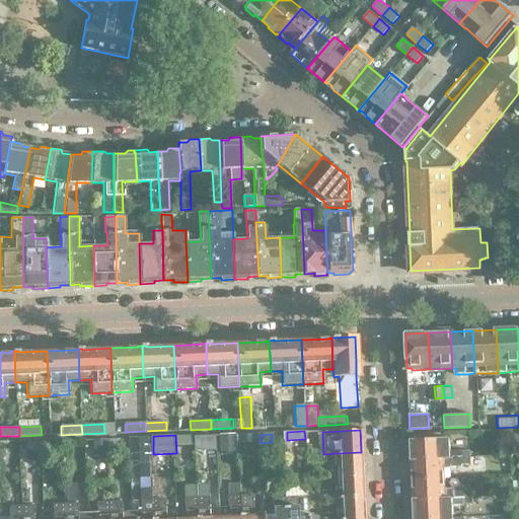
[(236,435),(220,436),(221,456),(237,455),(236,435)]
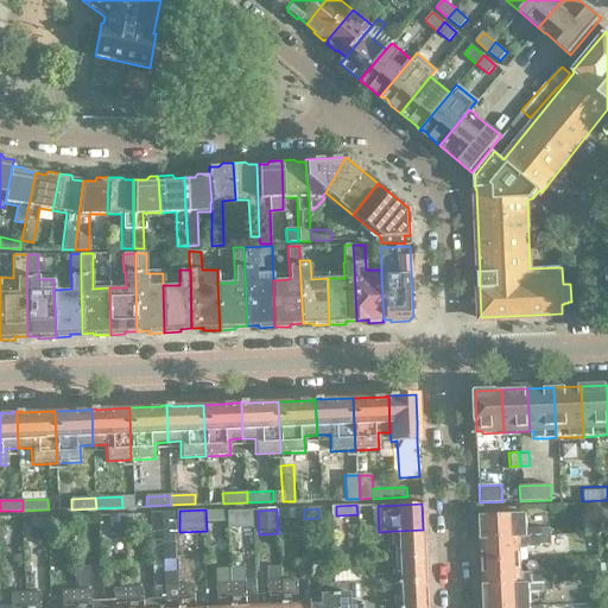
[(304,519),(304,510),(278,510),(278,520),(287,520),(304,519)]
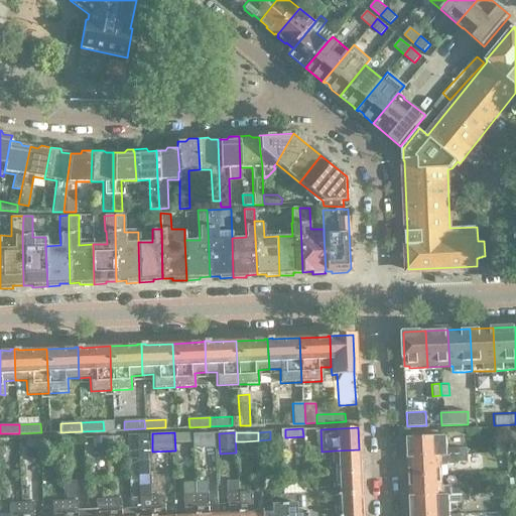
[(214,446),(213,433),(191,434),(192,445),(192,448),(214,446)]
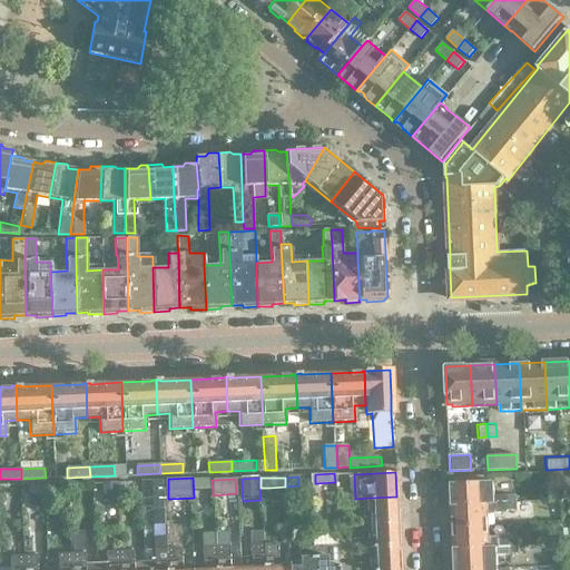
[(212,480),(197,480),(198,493),(213,492),(212,480)]
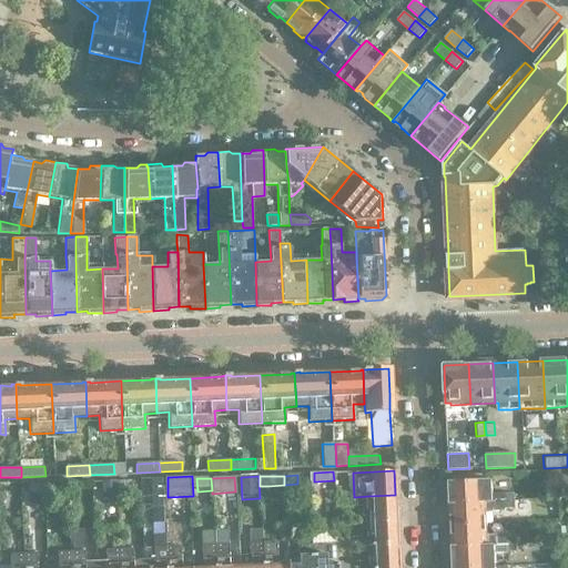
[(118,490),(140,489),(139,480),(118,482),(118,490)]
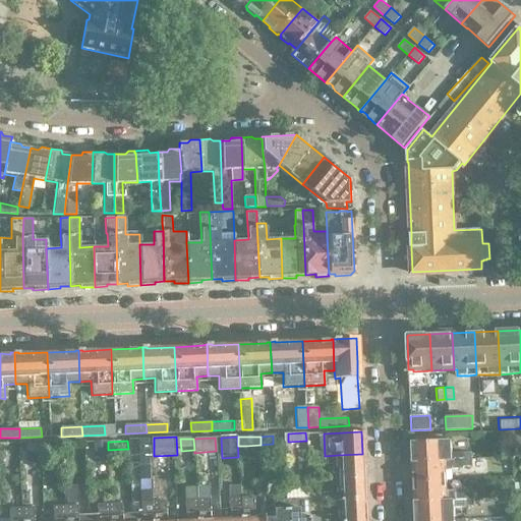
[(153,465),(153,441),(129,441),(130,466),(153,465)]
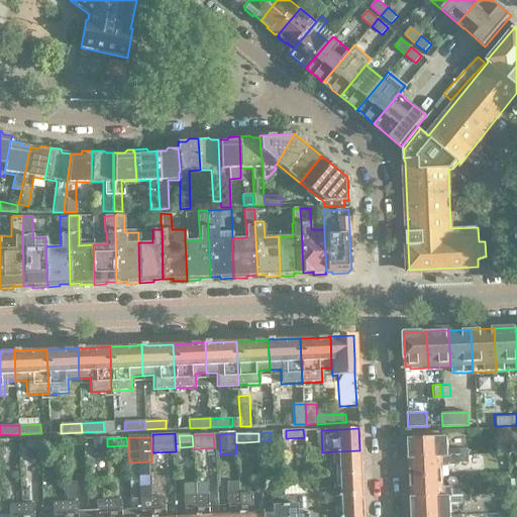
[(413,438),(408,439),(409,458),(449,456),(460,455),(468,455),(468,448),(448,449),(447,437),(413,438)]
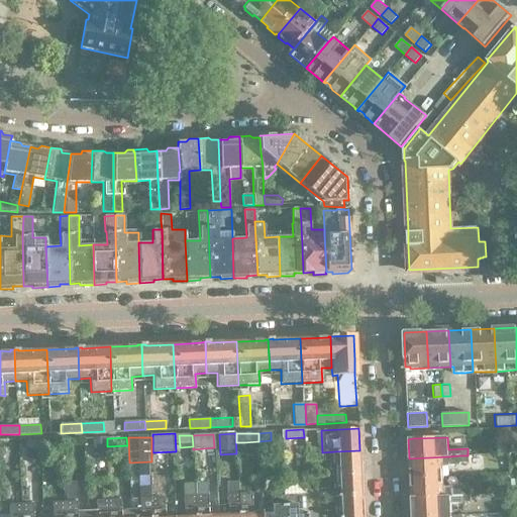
[(95,438),(95,456),(105,456),(105,438),(95,438)]
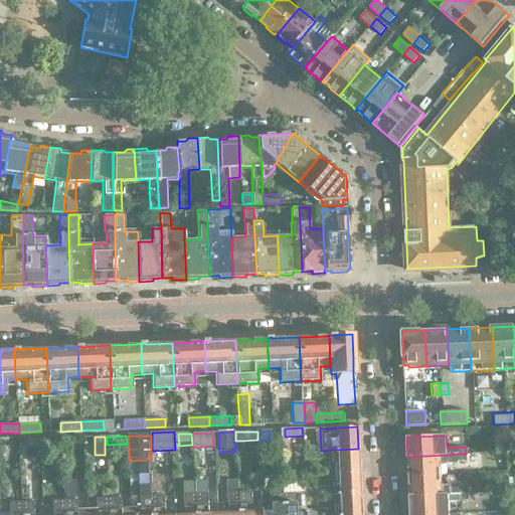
[(37,440),(25,440),(25,449),(38,448),(37,440)]
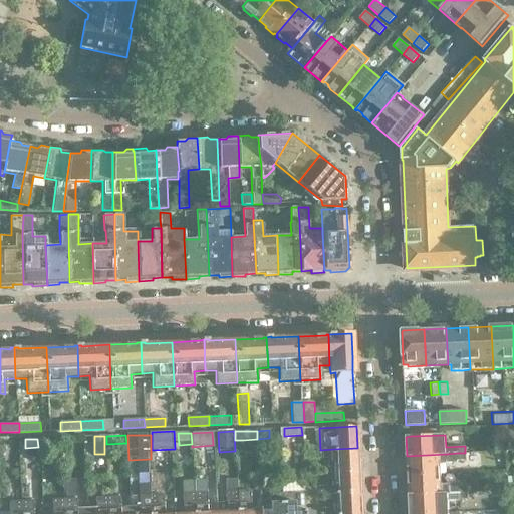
[(304,443),(305,451),(315,450),(314,442),(304,443)]
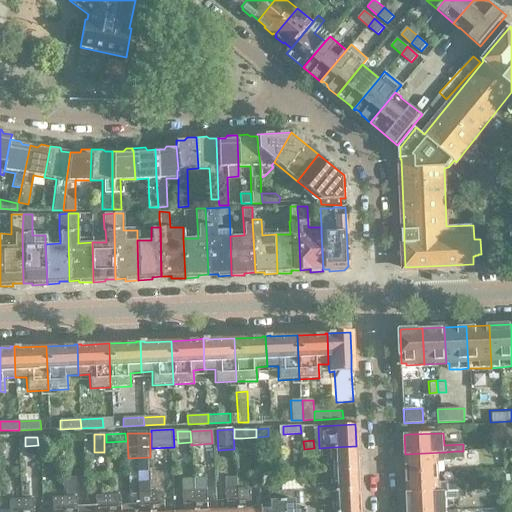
[(356,446),(332,447),(319,448),(314,448),(304,449),(304,456),(329,455),(329,459),(332,459),(333,469),(357,468),(356,446)]
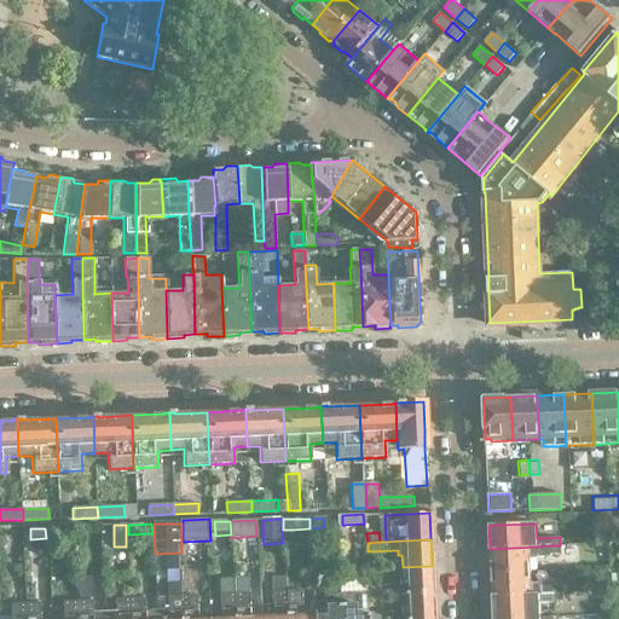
[(538,547),(490,549),(491,572),(532,570),(531,559),(539,559),(538,547)]
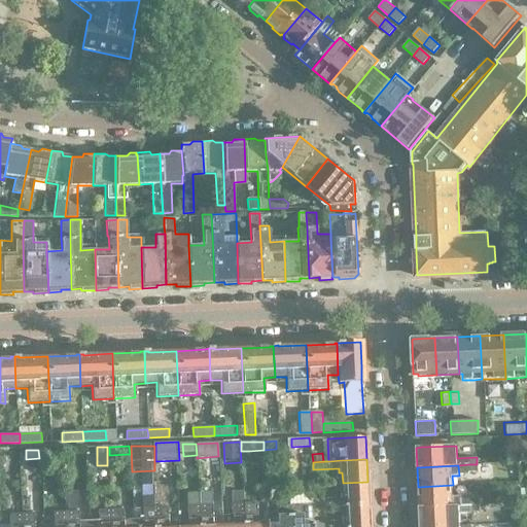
[(369,505),(367,482),(343,483),(343,493),(340,494),(340,498),(312,500),(312,504),(313,508),(344,506),(369,505)]
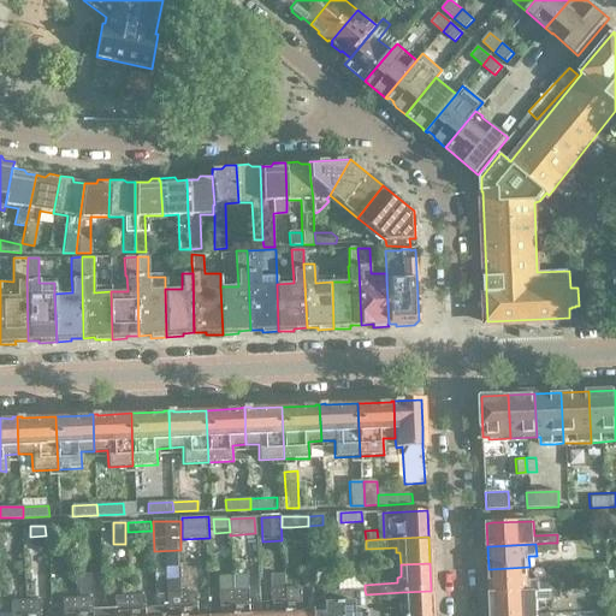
[(529,567),(489,569),(490,593),(531,591),(560,590),(560,580),(529,580),(529,567)]
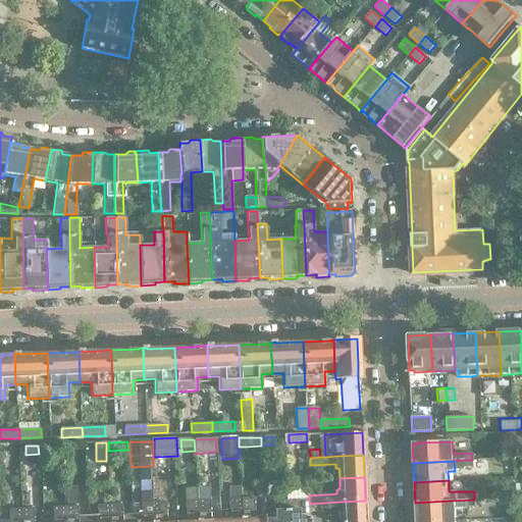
[(220,509),(220,521),(243,521),(243,499),(243,487),(242,487),(228,487),(229,509),(220,509)]
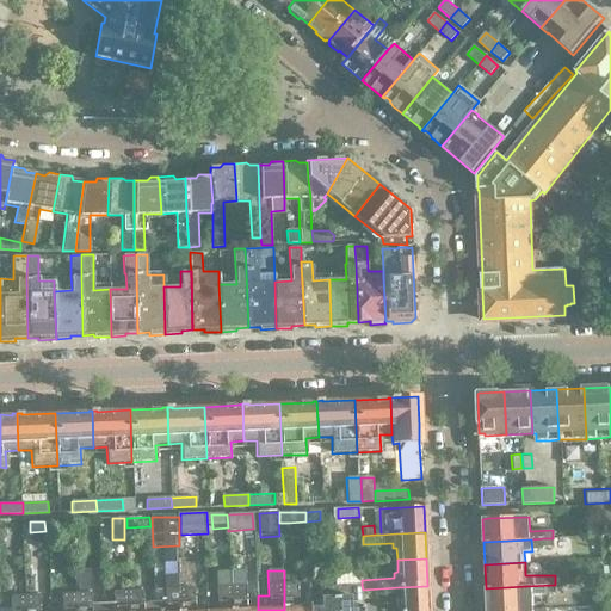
[(90,572),(76,572),(78,592),(91,591),(90,572)]
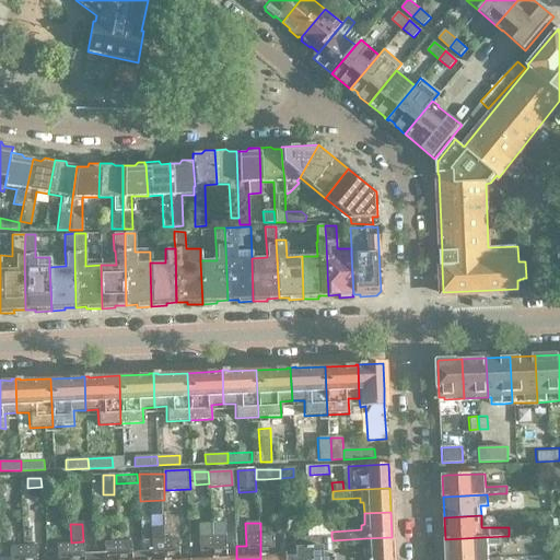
[(224,524),(212,524),(212,537),(213,559),(236,559),(236,546),(225,547),(224,524)]
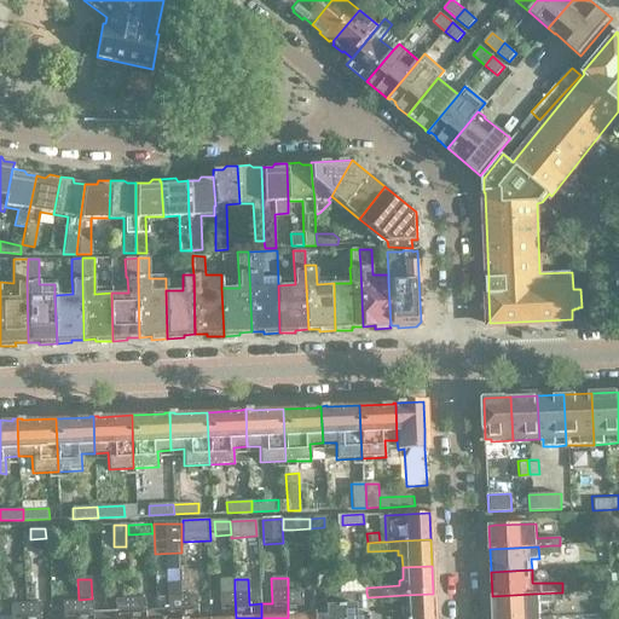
[(24,600),(34,599),(34,582),(23,583),(24,600)]
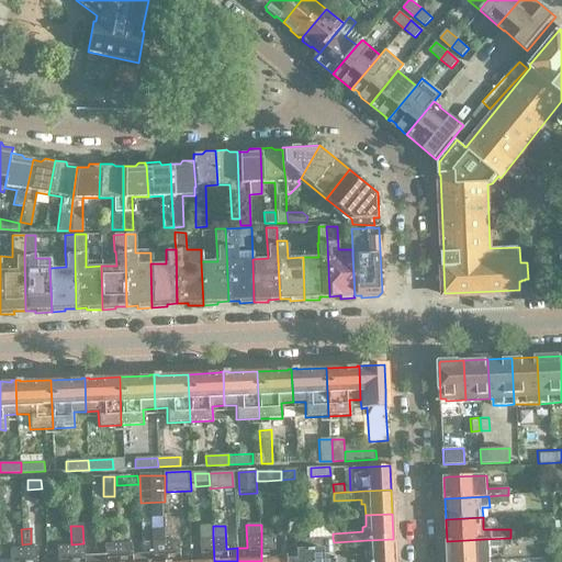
[(167,561),(166,541),(166,529),(152,529),(153,541),(143,542),(143,553),(144,561),(143,561),(167,561)]
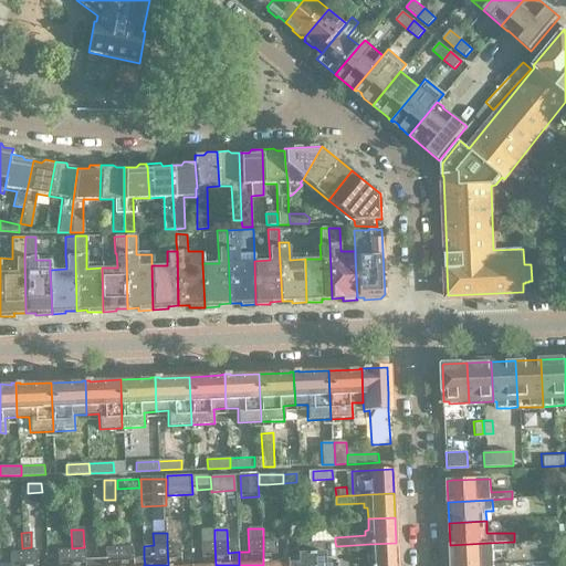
[(275,540),(263,541),(263,565),(286,565),(286,563),(286,559),(276,561),(275,540)]
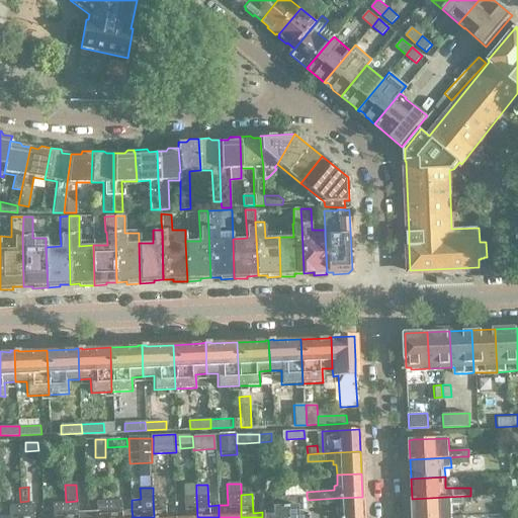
[(296,496),(284,497),(284,517),(308,517),(308,513),(308,505),(308,500),(307,496),(296,496)]
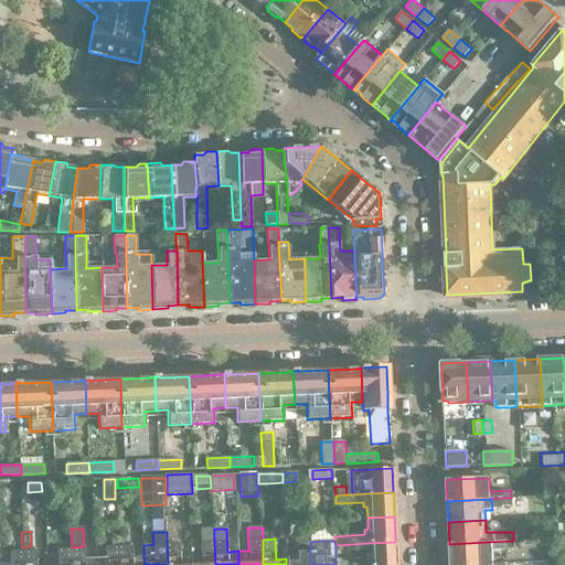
[(487,542),(449,544),(449,564),(452,564),(493,563),(492,551),(514,550),(513,541),(487,542)]
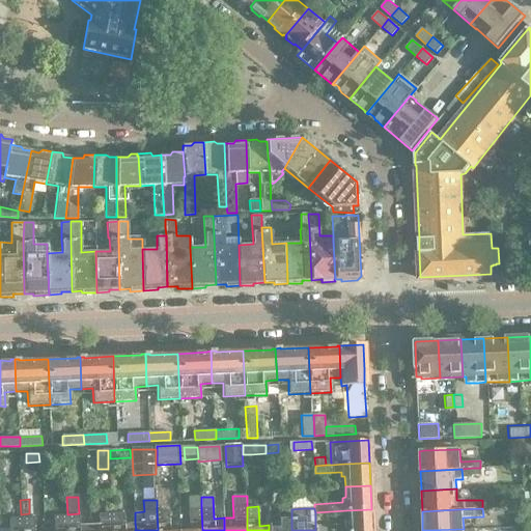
[(179,520),(180,529),(179,530),(202,530),(201,509),(188,509),(189,520),(179,520)]
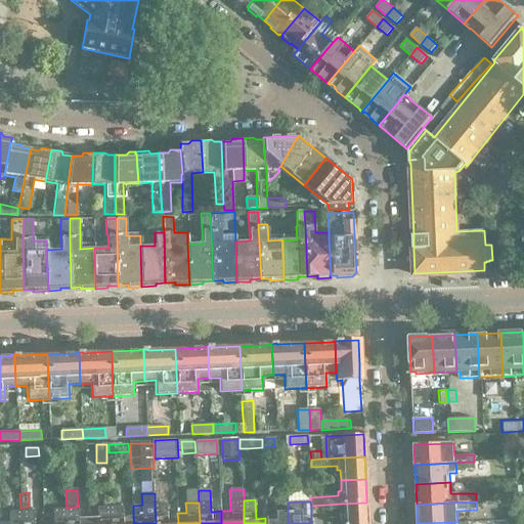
[(288,523),(288,503),(274,503),(275,521),(265,521),(265,523),(288,523)]
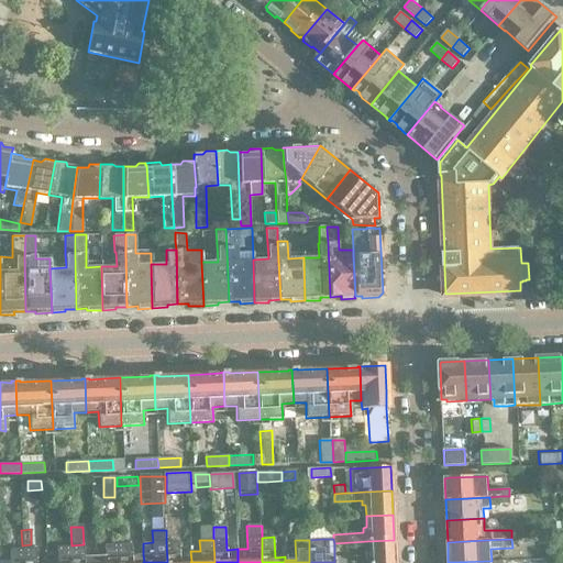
[(395,562),(394,540),(367,541),(367,551),(364,552),(364,556),(334,558),(334,562),(395,562)]
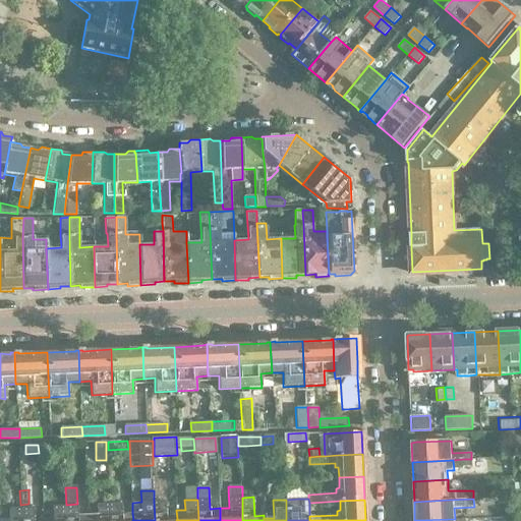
[(154,502),(155,520),(176,520),(177,519),(176,510),(166,511),(166,501),(154,502)]
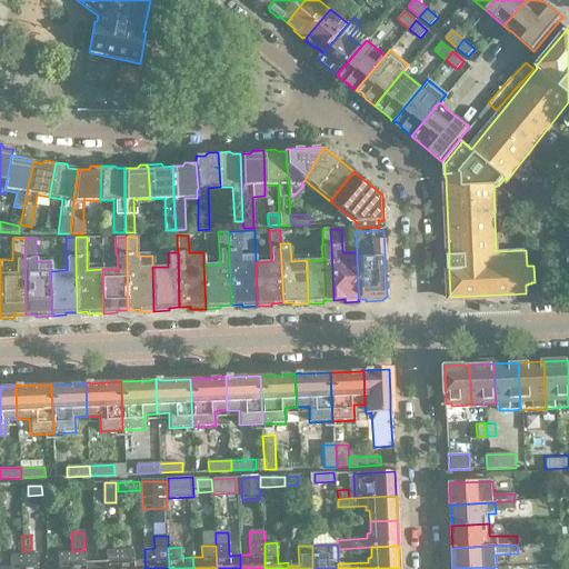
[(97,562),(97,568),(120,568),(120,550),(106,550),(106,561),(97,562)]
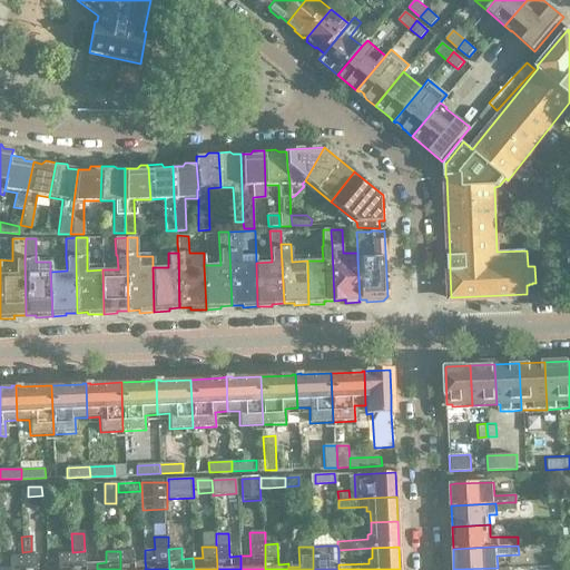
[(120,551),(120,569),(145,569),(146,569),(145,561),(134,561),(133,551),(120,551)]
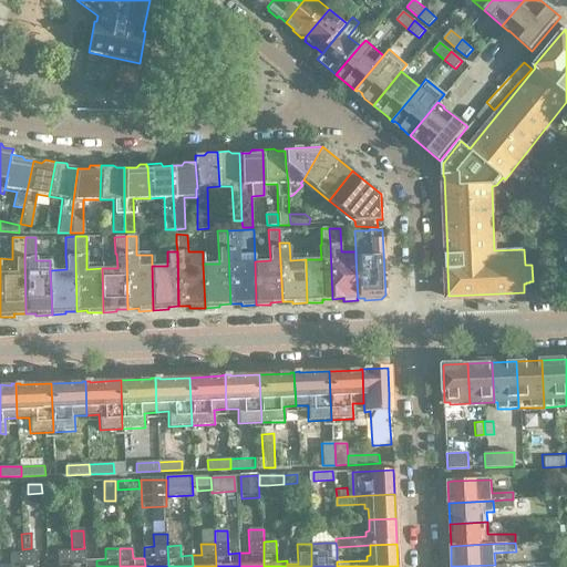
[(58,566),(72,566),(72,550),(58,552),(58,566)]
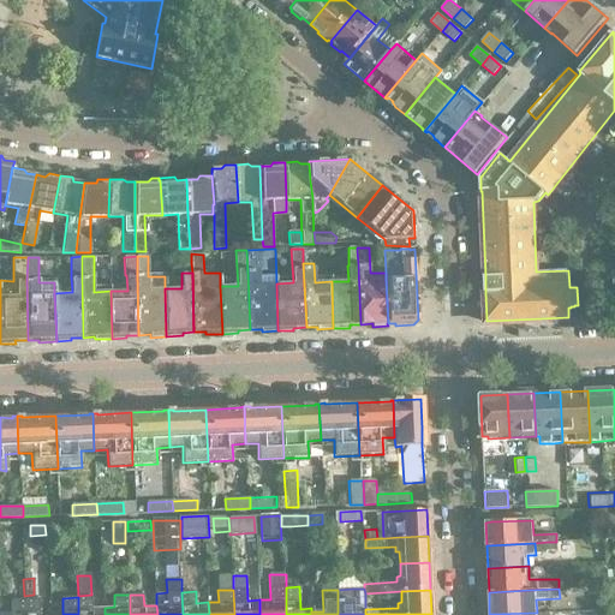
[(105,614),(105,608),(95,607),(94,597),(78,597),(78,614),(105,614)]
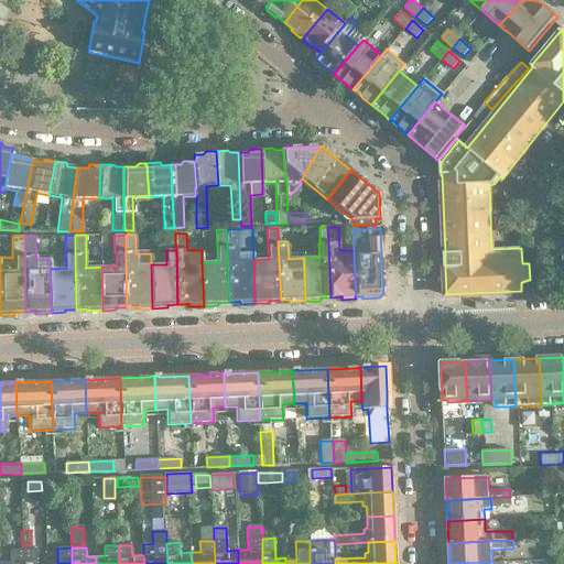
[(10,562),(0,562),(0,563),(24,563),(24,550),(9,551),(10,562)]
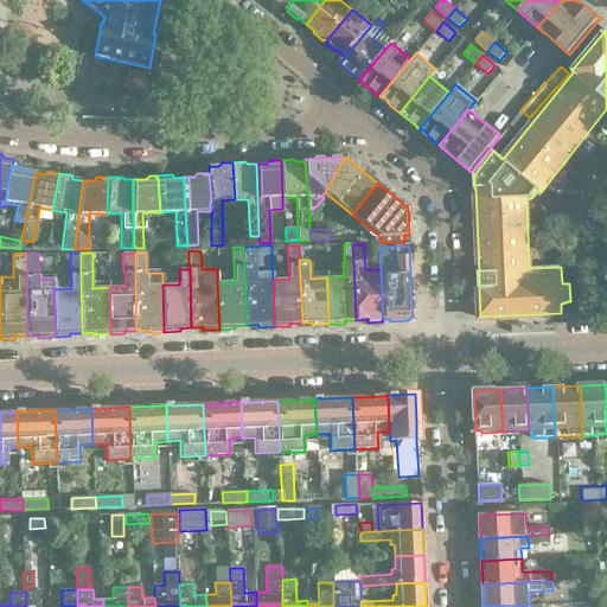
[(26,592),(26,606),(39,606),(39,592),(26,592)]
